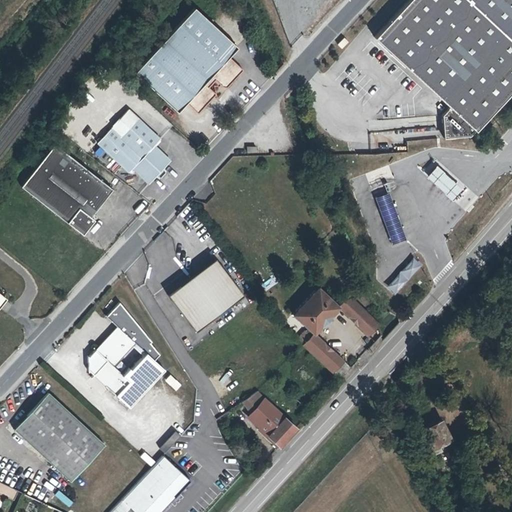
[(511,86),(511,0),(405,0),(352,58),(403,105),(453,151),(511,86)]
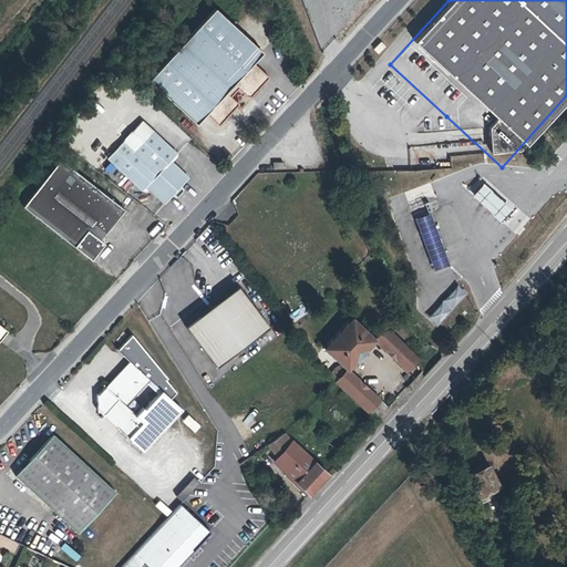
[(206,113),(214,120),(218,115),(224,120),(238,103),(232,96),(238,89),(245,95),(251,95),(264,82),(259,76),(264,72),(254,62),(263,51),(216,8),(148,80),(196,123),(206,113)]
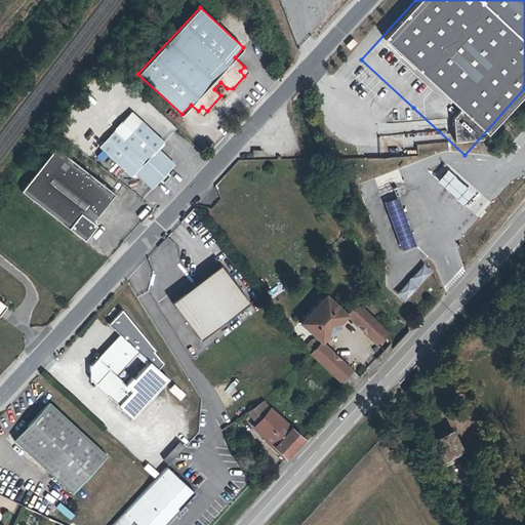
[(240,71),(244,76),(249,71),(244,67),(240,71)]
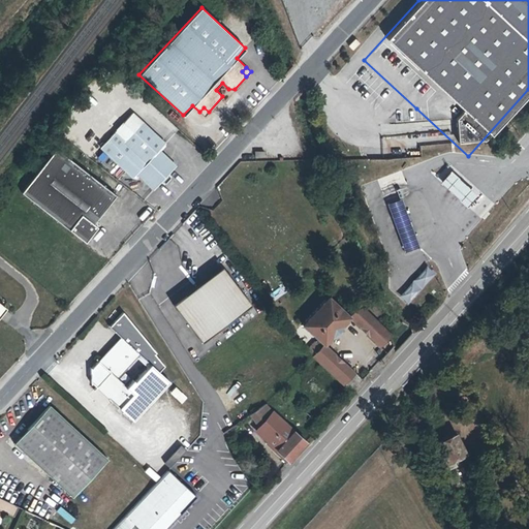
[(204,107),(199,112),(205,117),(209,112),(204,107)]
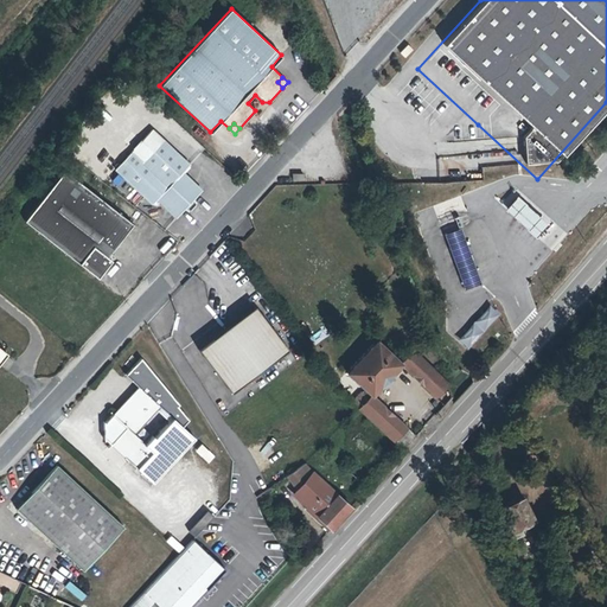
[(153,203),(157,198),(159,200),(176,216),(200,190),(183,172),(189,165),(163,140),(142,161),(132,152),(116,168),(153,203)]
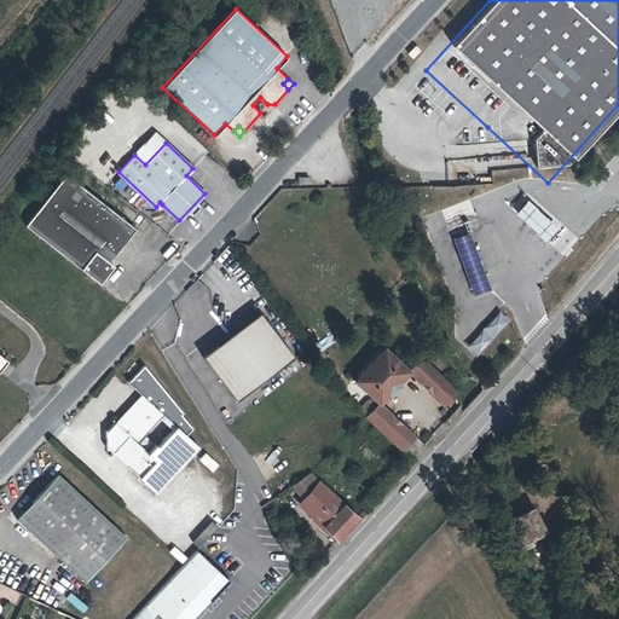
[(99,283),(110,268),(110,261),(136,227),(65,174),(25,225),(99,283)]
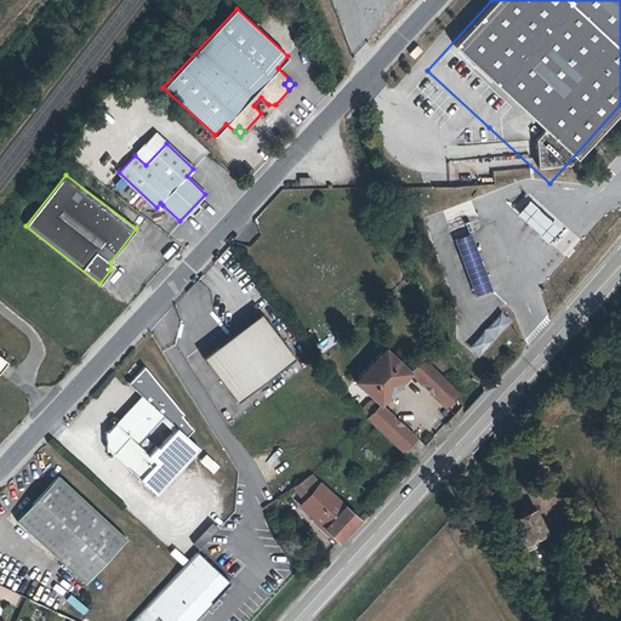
[(467,345),(478,355),(511,320),(500,309),(474,336),(467,345)]
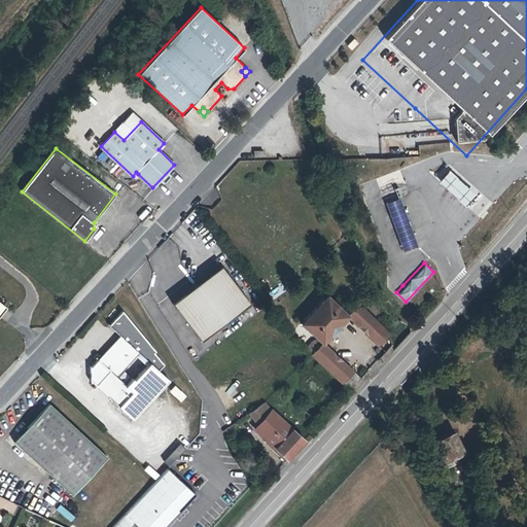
[(221,265),(197,283),(225,321),(250,303),(221,265)]
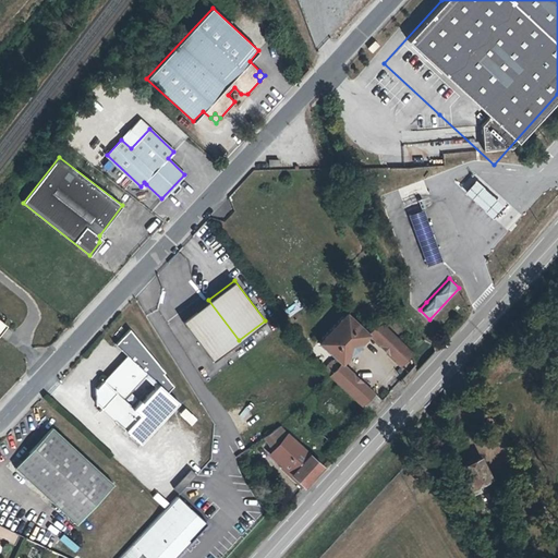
[(414,305),(421,311),(431,299),(424,293),(414,305)]
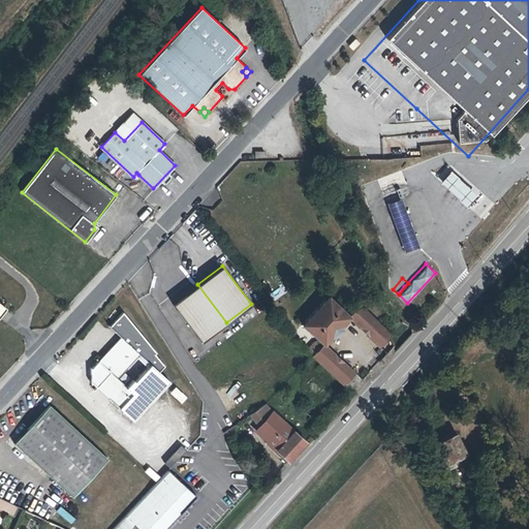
[(173,304),(201,342),(226,322),(197,284),(173,304)]
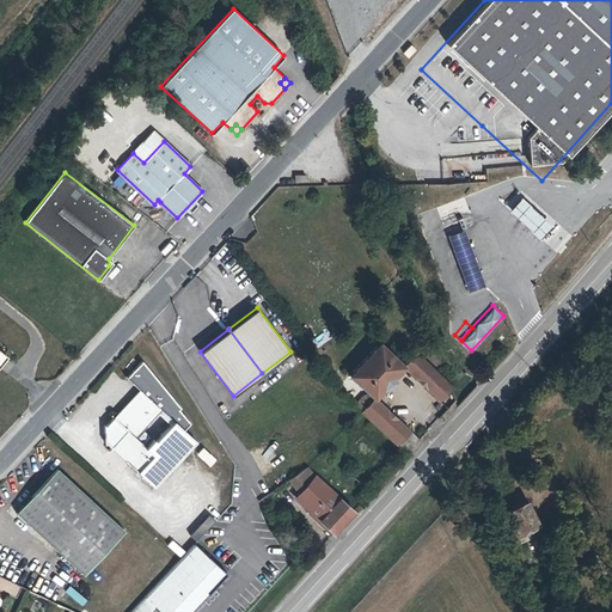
[(349,374),(374,397),(404,366),(380,343),(349,374)]
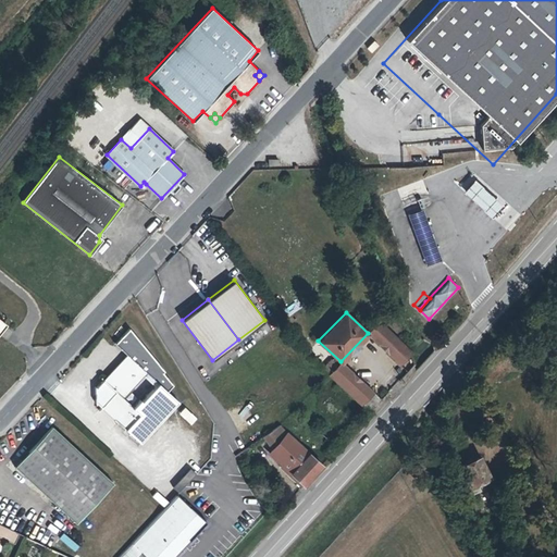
[(379,322),(368,333),(400,363),(410,353),(379,322)]
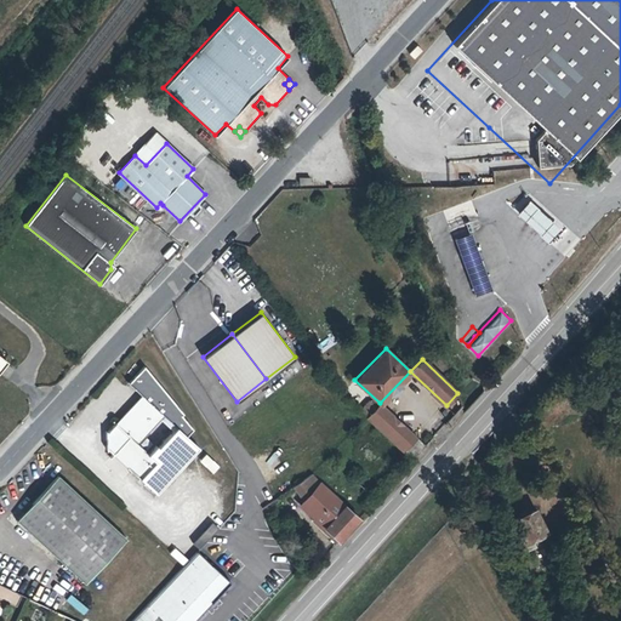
[(143,396),(142,397),(161,415),(163,414),(187,436),(194,428),(183,415),(184,412),(144,366),(130,383),(143,396)]
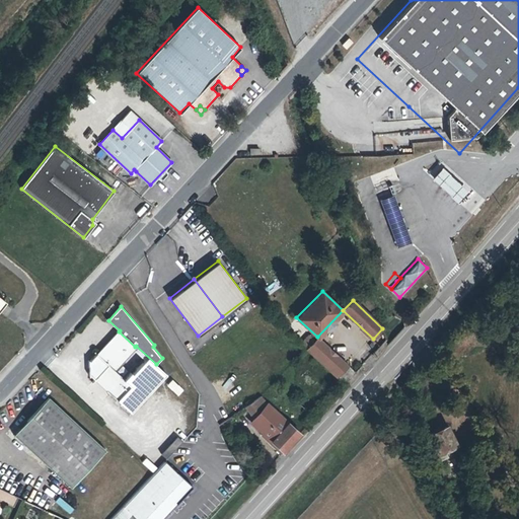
[(98,354),(100,357),(108,364),(103,370),(94,379),(118,400),(131,386),(115,370),(135,347),(119,331),(101,350),(98,354)]
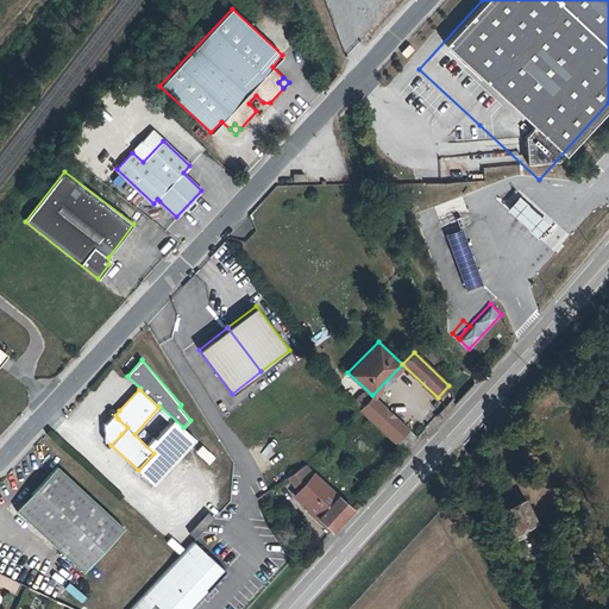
[(418,438),(372,395),(369,399),(363,393),(353,402),(405,451),(418,438)]
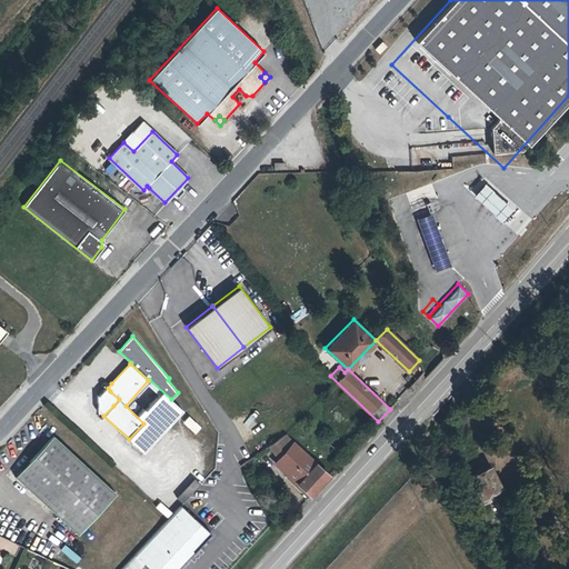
[(110,402),(113,406),(119,399),(110,391),(107,396),(111,400),(110,402)]
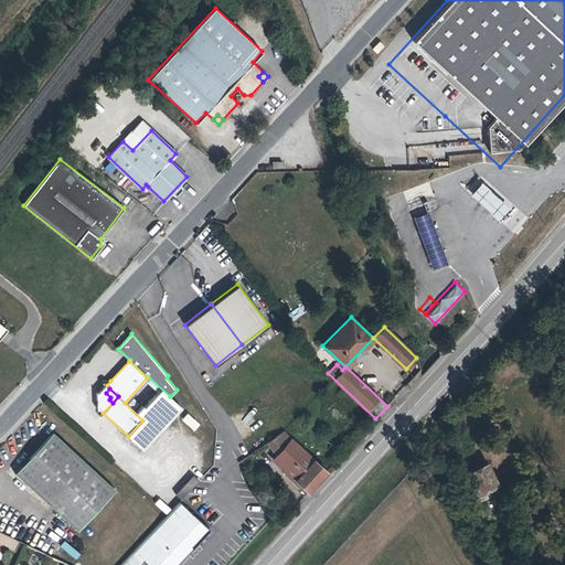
[(270,437),(280,451),(276,457),(288,469),(287,470),(309,490),(326,471),(302,450),(290,438),(284,430),(274,416),(254,430),(263,444),(270,437)]
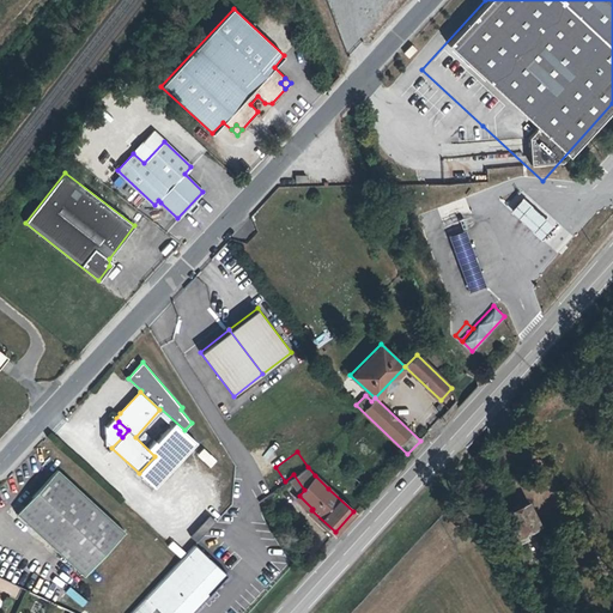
[(83,575),(123,530),(58,469),(17,513),(83,575)]
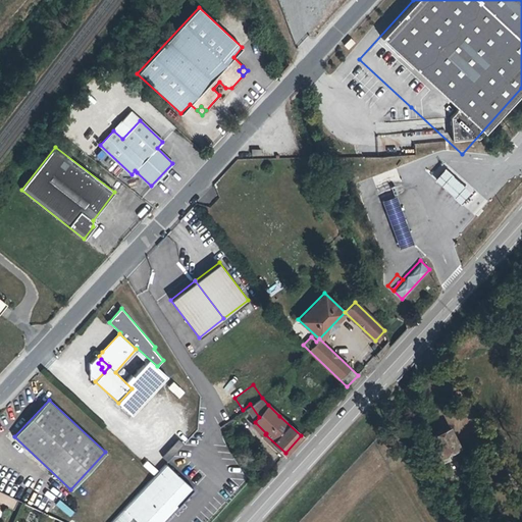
[(431,438),(427,440),(433,456),(438,454),(438,455),(446,452),(458,446),(450,429),(431,437),(431,438)]
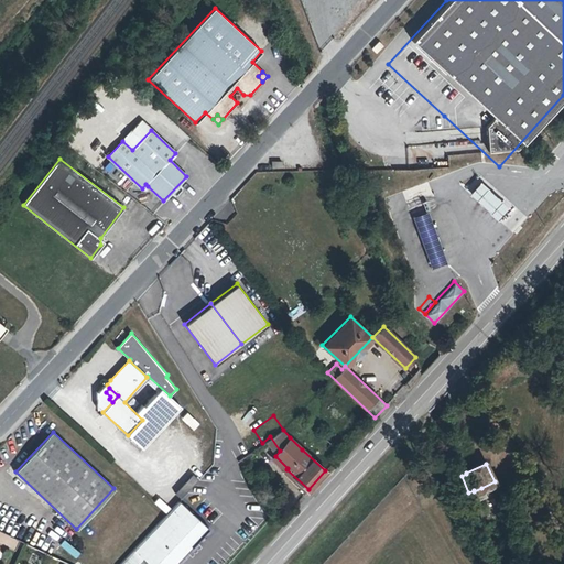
[(485,496),(481,488),(474,491),(474,490),(468,492),(462,476),(455,479),(461,498),(469,517),(475,513),(470,503),(485,496)]
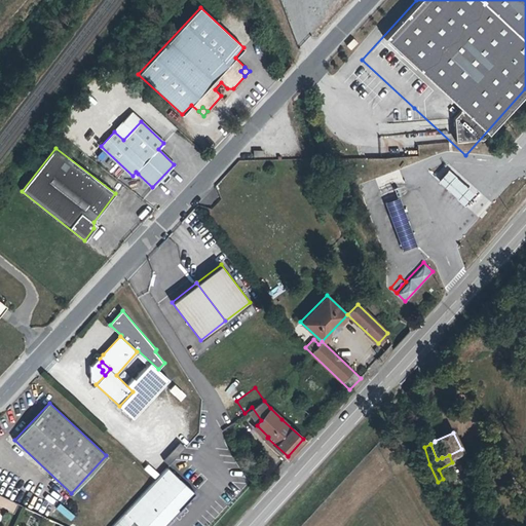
[(128,508),(124,513),(133,520),(138,525),(163,525),(195,492),(167,465),(153,481),(128,508)]
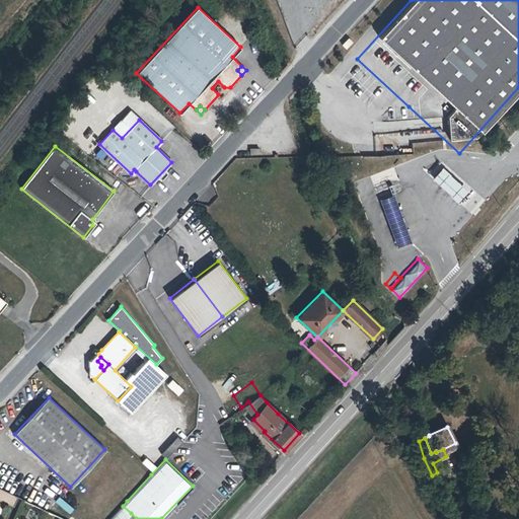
[(23,493),(20,499),(48,511),(51,504),(23,493)]
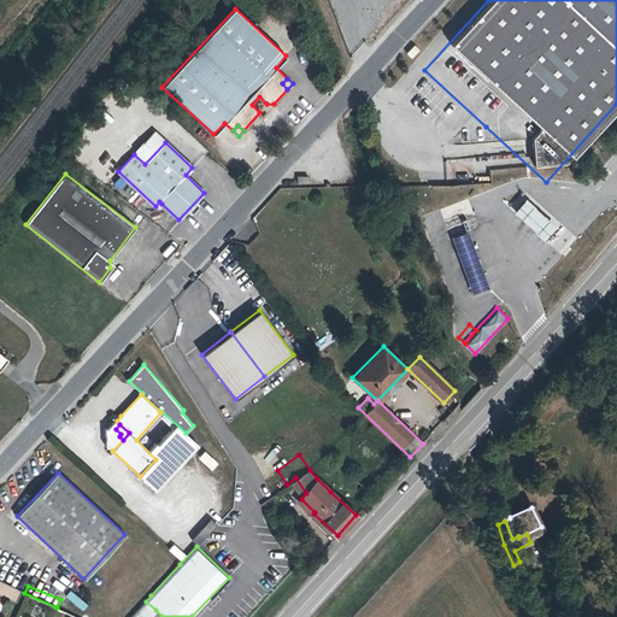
[(146,601),(130,616),(148,616),(156,610),(146,601)]
